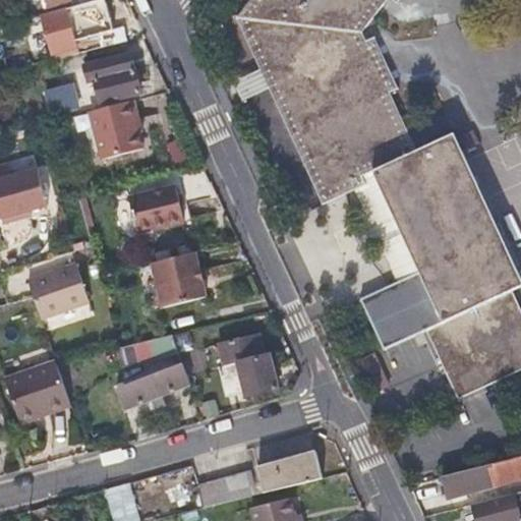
[(40,0),(43,10),(67,4),(65,0),(40,0)]
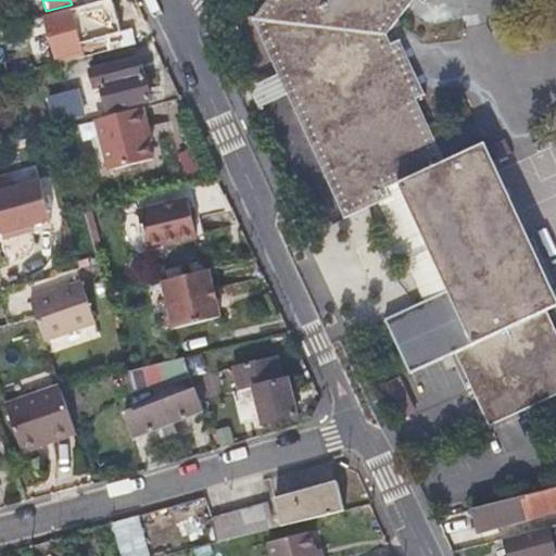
[(89,42),(90,45),(91,48),(109,43),(106,37),(121,34),(111,0),(102,0),(65,11),(76,46),(89,42)]
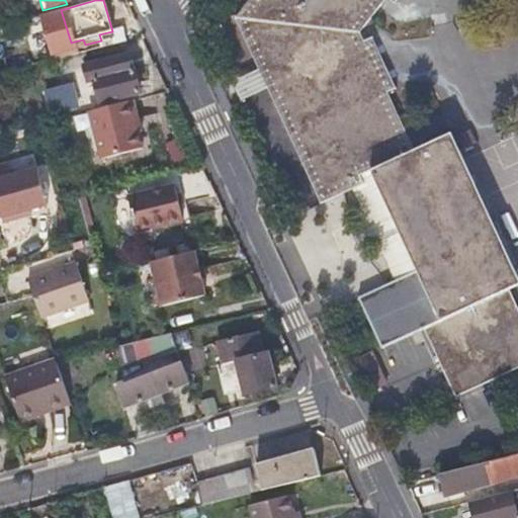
[(367,170),(410,150),(384,93),(394,89),(371,37),(362,41),(358,32),(383,0),(390,0),(393,2),(395,0),(248,0),(236,17),(316,203),(349,189),(359,185),(355,175),(367,170)]
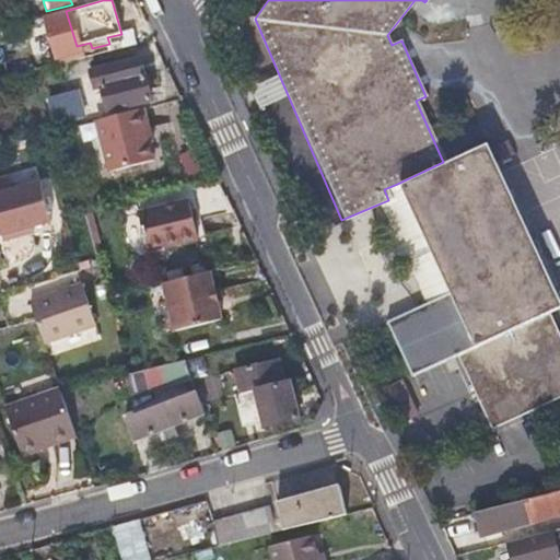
[(96,88),(103,112),(143,102),(133,59),(83,70),(88,89),(96,88)]
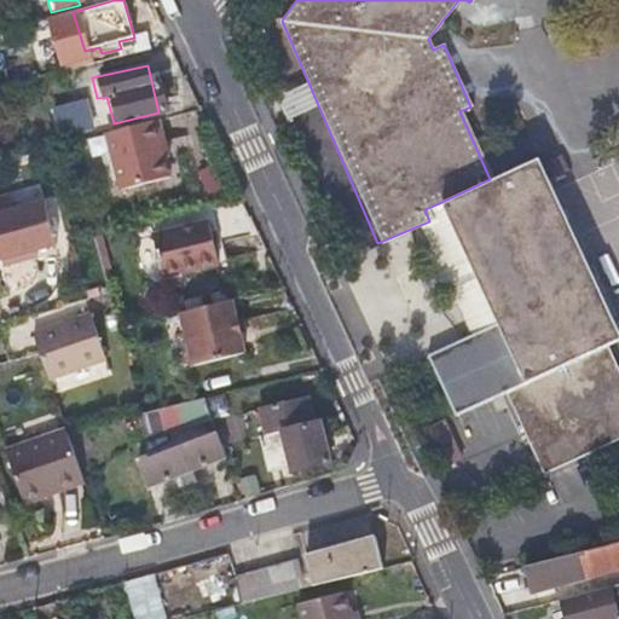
[(48,110),(55,139),(71,134),(68,121),(80,117),(76,103),(48,110)]
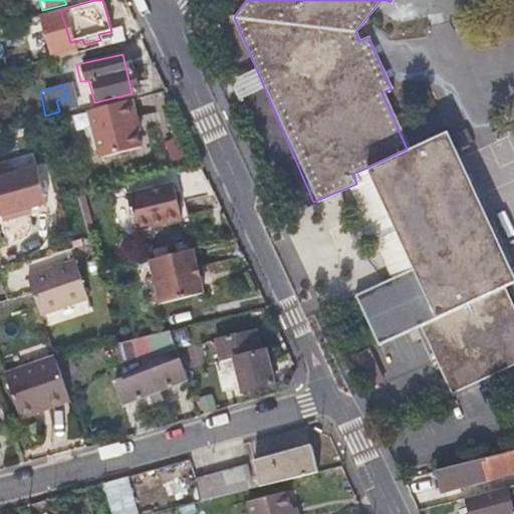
[(130,101),(124,102),(130,120),(134,119),(130,101)]
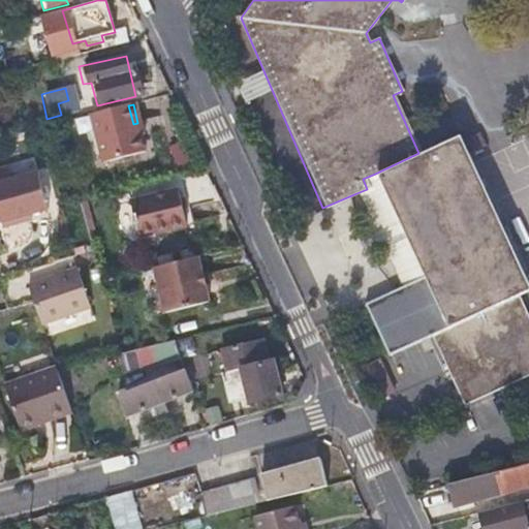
[(133,124),(128,105),(88,117),(100,165),(141,154),(133,124)]
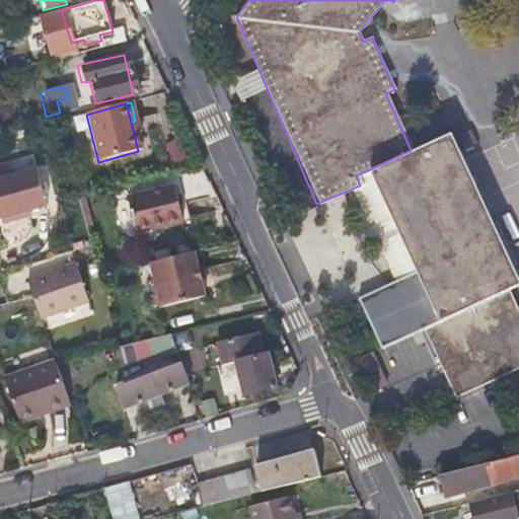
[(411,150),(368,170),(415,270),(391,281),(356,297),(379,347),(423,328),(454,398),(518,367),(518,315),(507,289),(518,283),(518,280),(462,157),(450,132),(411,150)]
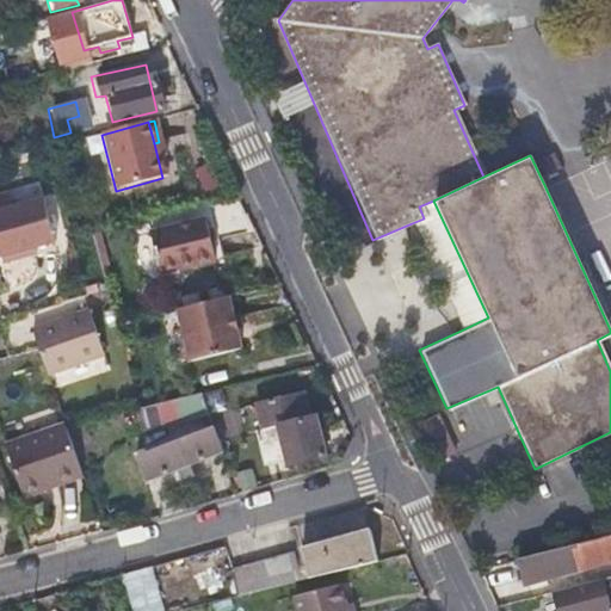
[(461,331),(488,318),(433,201),(419,207),(424,218),(412,223),(421,244),(412,247),(438,303),(446,298),(461,331)]
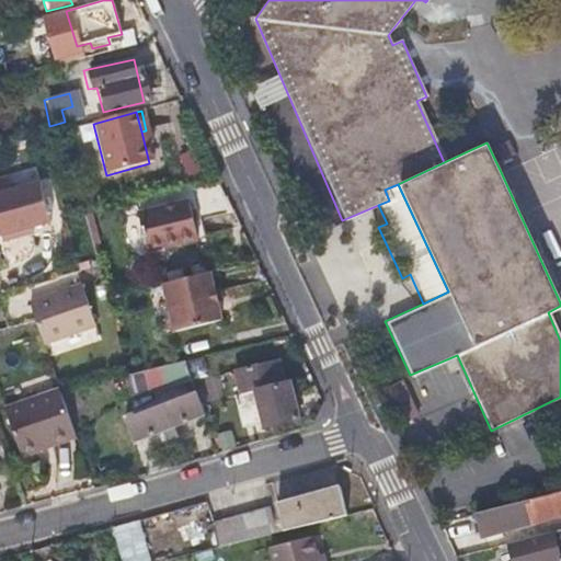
[(36,185),(0,194),(0,238),(47,225),(36,185)]
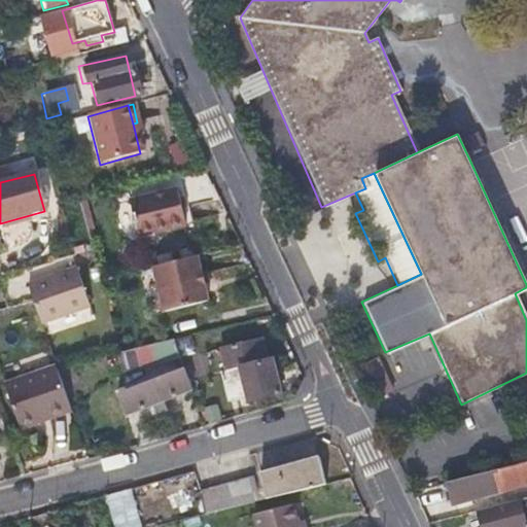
[(182,225),(173,190),(127,203),(136,237),(182,225)]
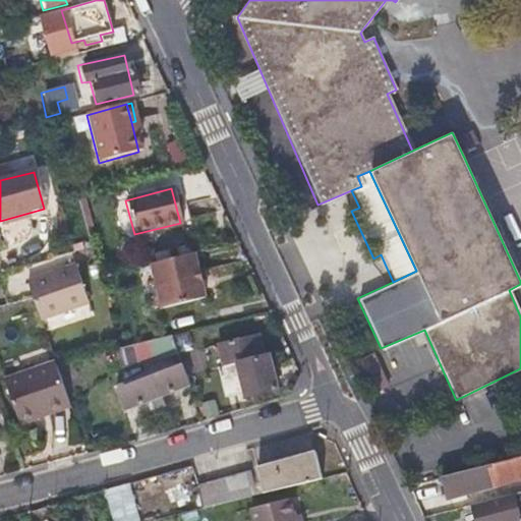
[(209,300),(196,254),(152,267),(164,311),(209,300)]
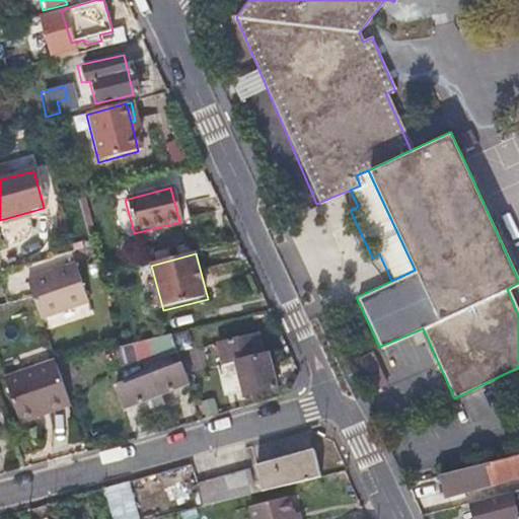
[(89,302),(76,264),(27,281),(41,318),(89,302)]
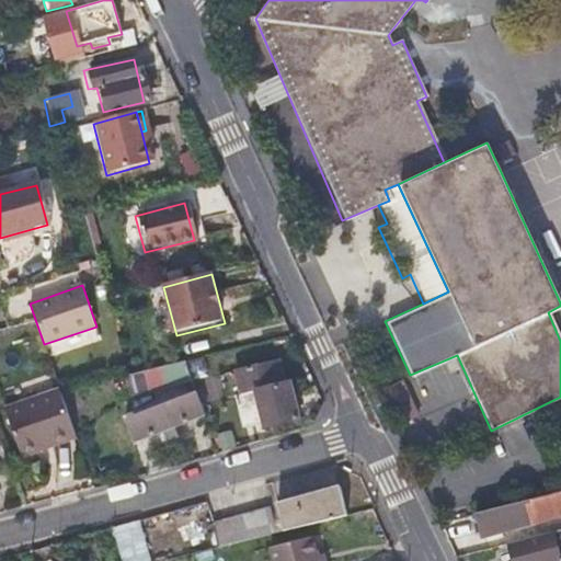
[(229,376),(235,399),(277,386),(271,363),(229,376)]
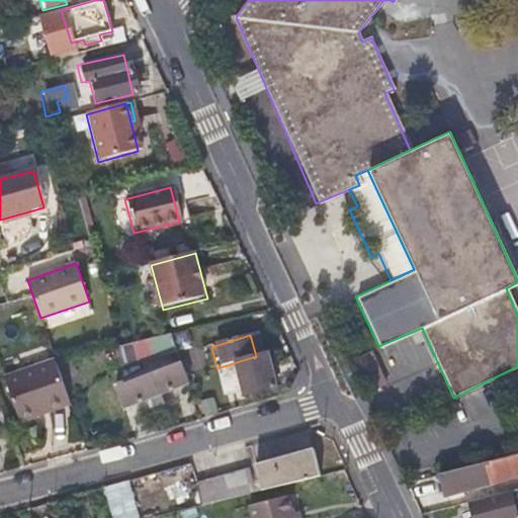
[(217,368),(214,368),(211,369),(222,401),(242,395),(243,399),(275,389),(265,354),(256,356),(217,368)]
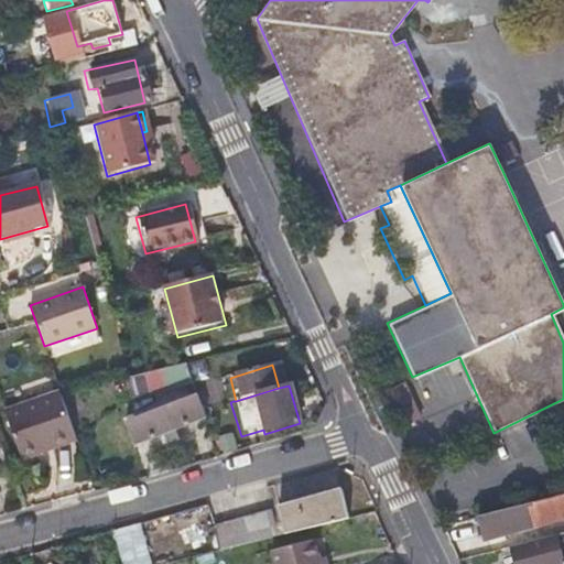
[(76,435),(61,393),(0,414),(17,461),(38,454),(36,448),(76,435)]
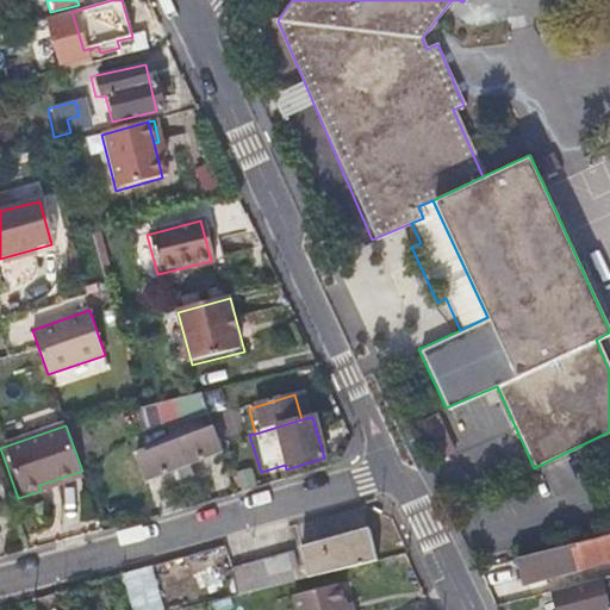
[(135,456),(139,468),(143,481),(221,452),(211,427),(172,441),(135,456)]
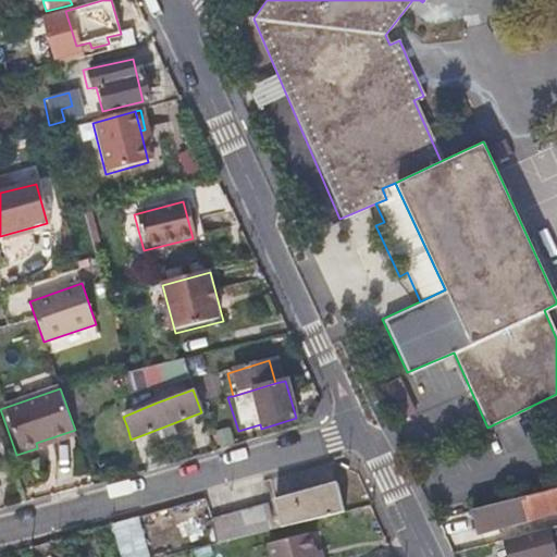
[(36,443),(37,448),(76,435),(75,430),(36,443)]
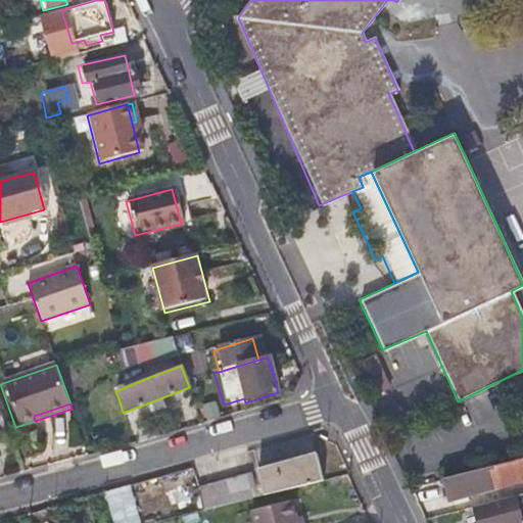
[(320,481),(317,468),(314,455),(255,470),(263,496),(320,481)]
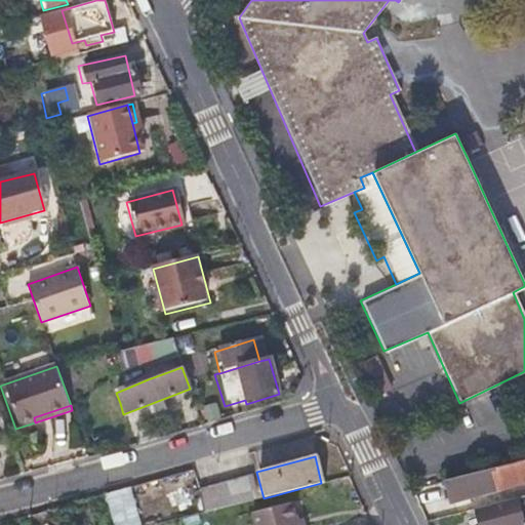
[(524,459),(444,482),(448,501),(524,481),(524,459)]
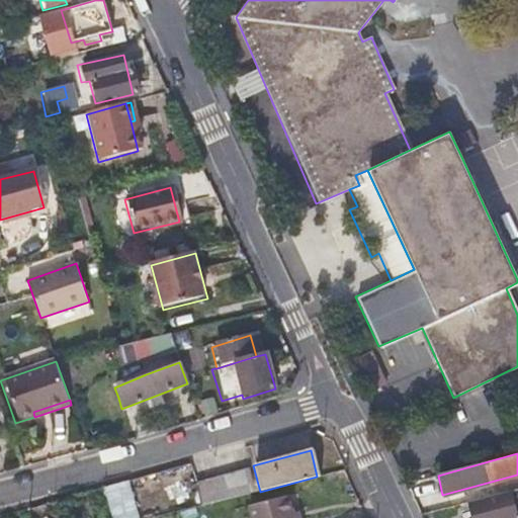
[(252,494),(247,472),(196,485),(202,507),(252,494)]
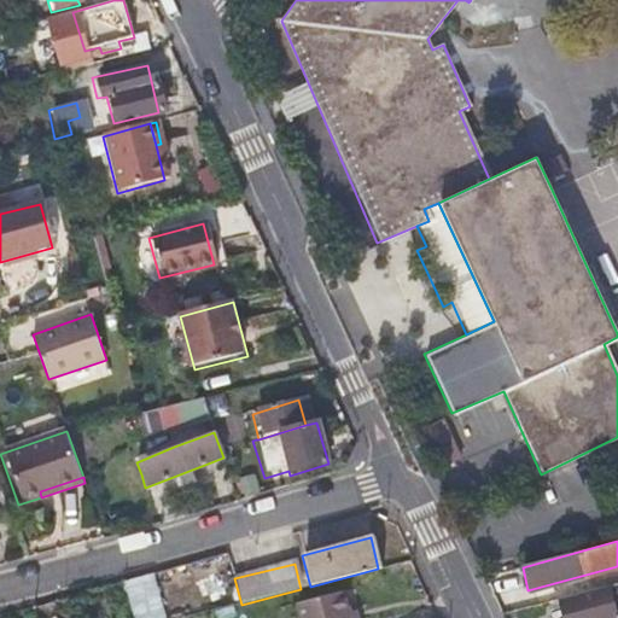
[(168,617),(157,573),(126,582),(134,617),(168,617)]
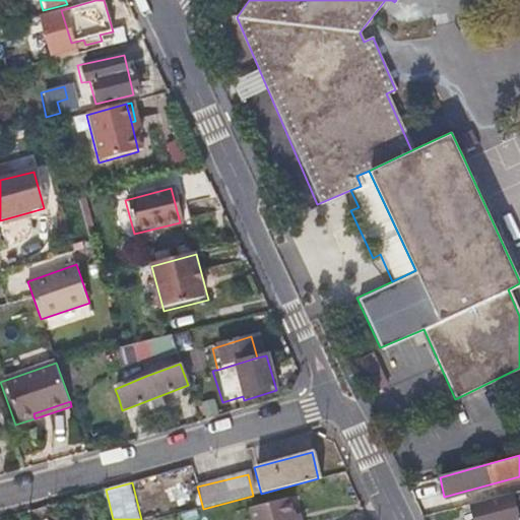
[(519,519),(517,512),(515,503),(519,501),(519,490),(469,504),(472,519),(519,519)]
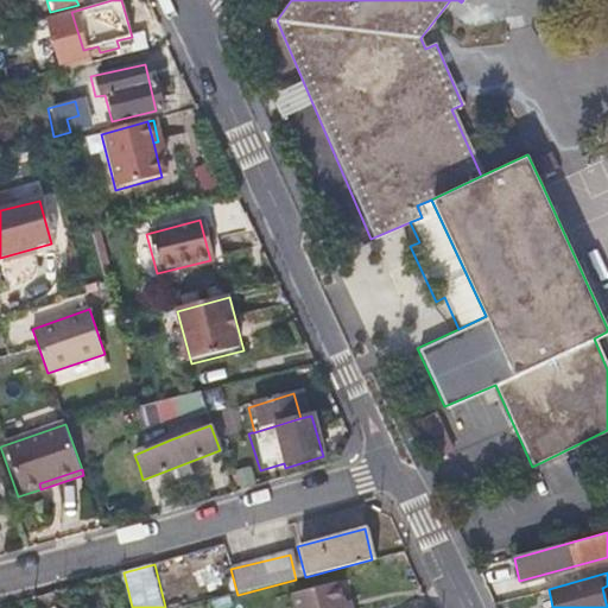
[(296,607),(343,607),(343,605),(339,586),(293,596),(296,607)]
